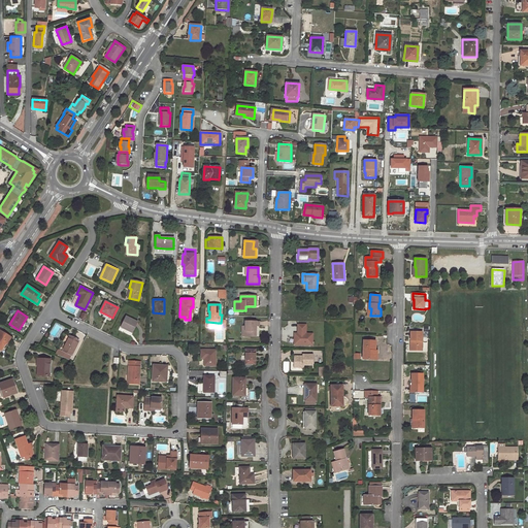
[(132,333),(137,322),(126,317),(121,327),(132,333)]
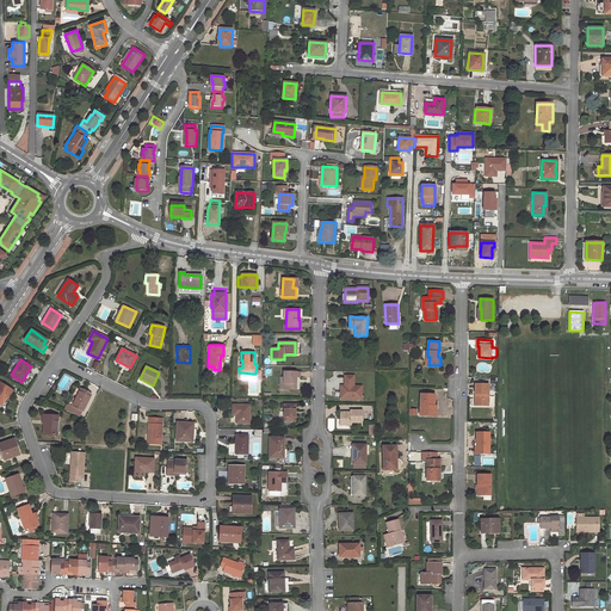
[(297,372),(284,371),(284,377),(283,389),(295,389),(296,377),(297,377),(297,372)]
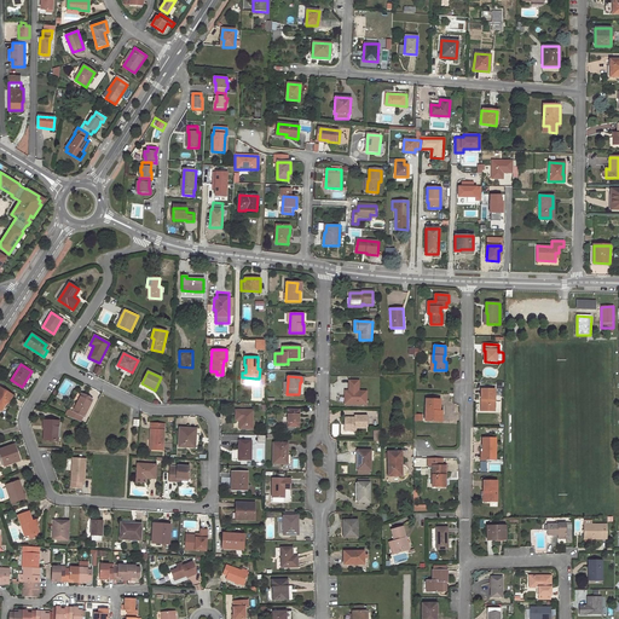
[(366,405),(366,392),(359,392),(359,381),(350,381),(350,392),(348,392),(347,404),(366,405)]
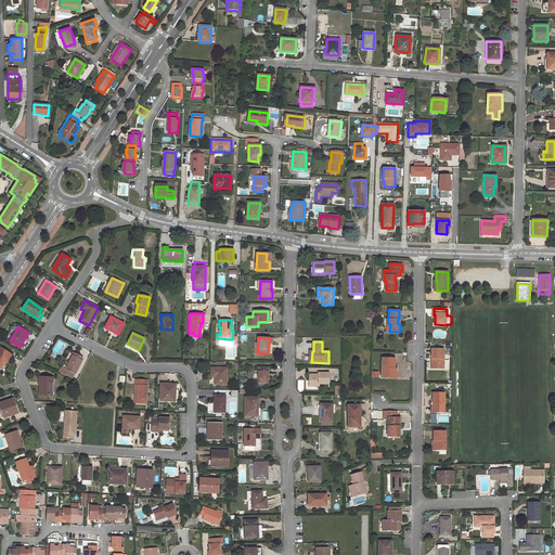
[(0,347),(0,366),(1,369),(7,360),(5,360),(9,352),(8,352),(1,348),(0,347)]
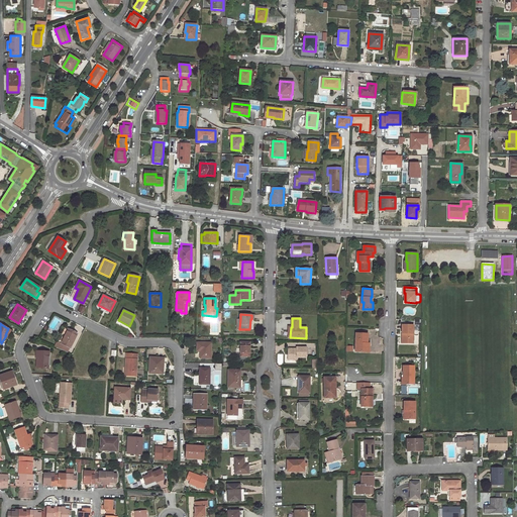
[(413,342),(413,324),(402,324),(402,342),(413,342)]
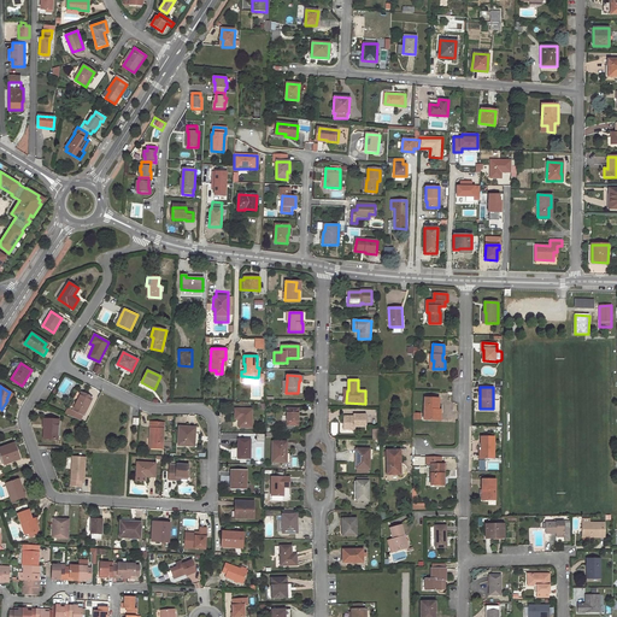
[(83,415),(92,399),(81,393),(72,410),(69,407),(65,415),(80,421),(83,415)]
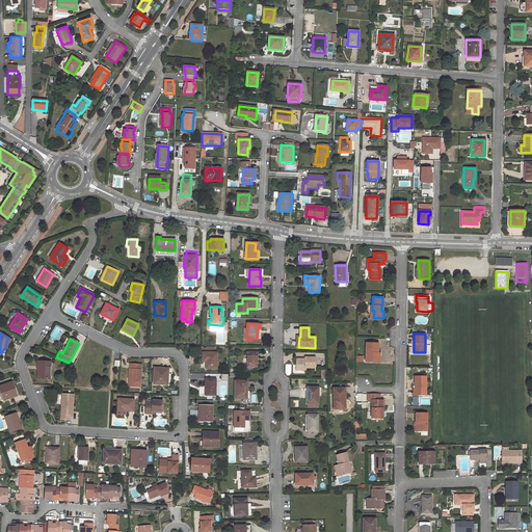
[(379,344),(367,343),(366,362),(377,363),(377,354),(378,354),(378,348),(379,344)]
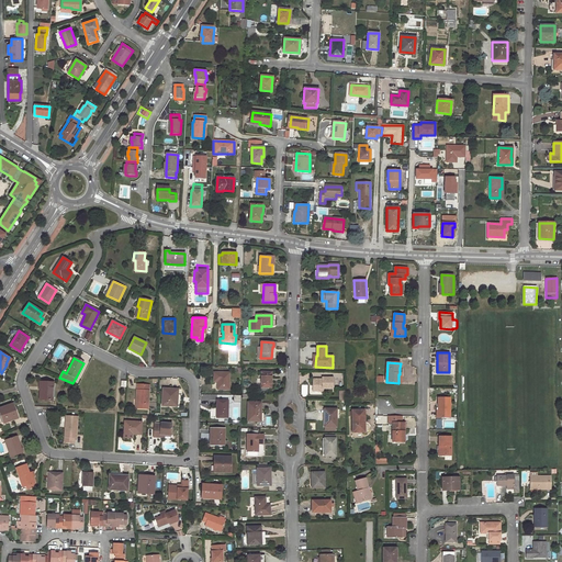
[(229,390),(229,373),(214,372),(214,382),(217,382),(217,390),(229,390)]
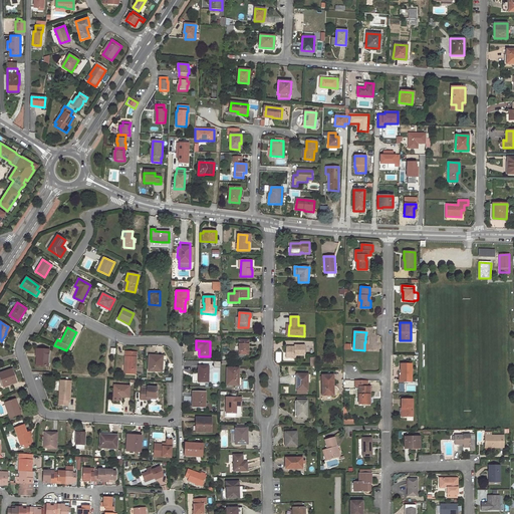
[(248,354),(249,340),(239,340),(239,354),(248,354)]
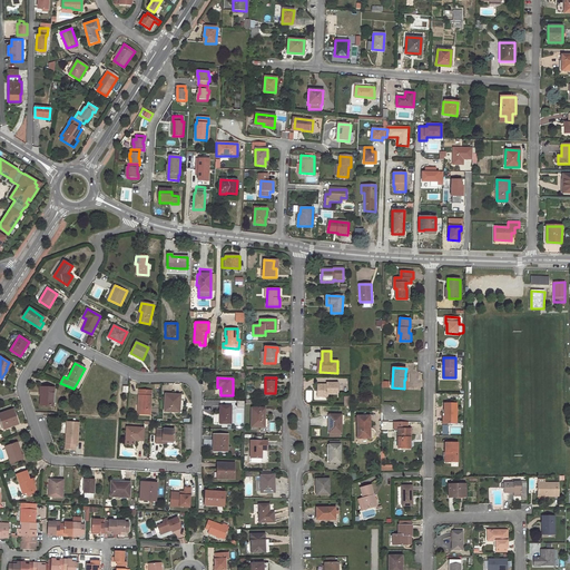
[(337,394),(337,383),(327,383),(327,385),(327,386),(323,386),(323,385),(317,385),(317,395),(322,395),(322,396),(327,396),(327,394),(337,394)]
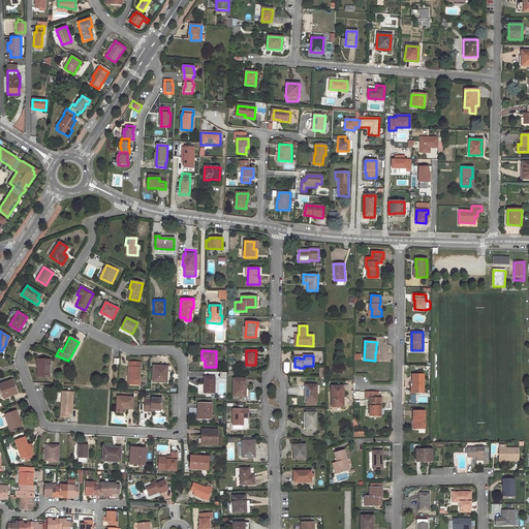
[(49,377),(51,361),(37,360),(37,367),(38,367),(37,376),(49,377)]
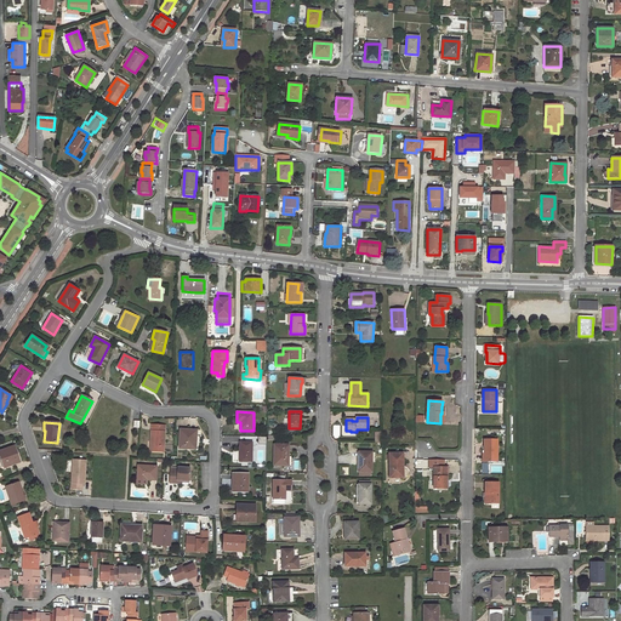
[(164,451),(165,427),(152,426),(151,451),(164,451)]
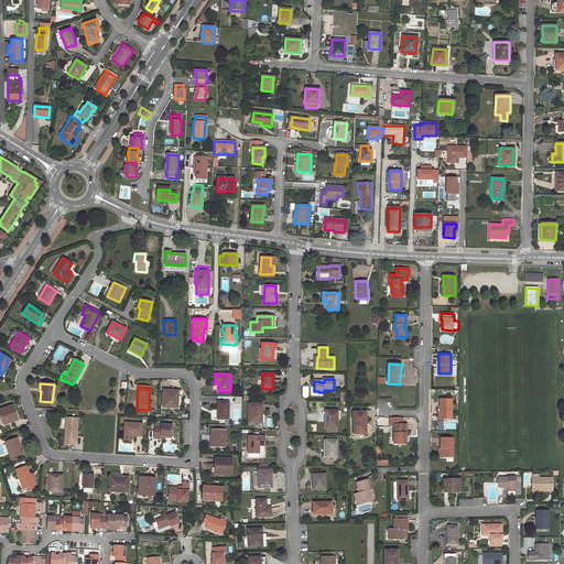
[(179,391),(163,390),(162,408),(176,408),(177,397),(179,397),(179,391)]
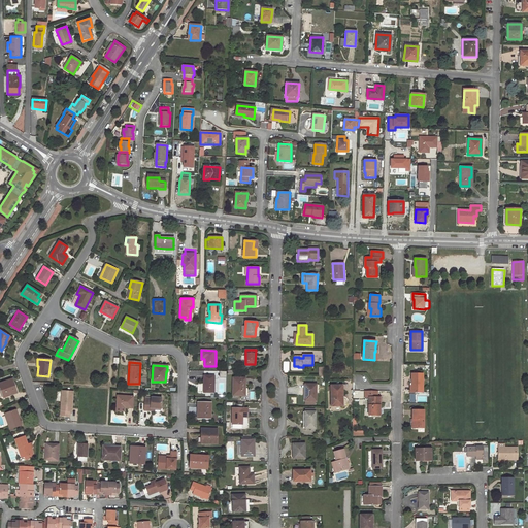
[(423,392),(423,373),(411,373),(411,383),(413,383),(413,392),(423,392)]
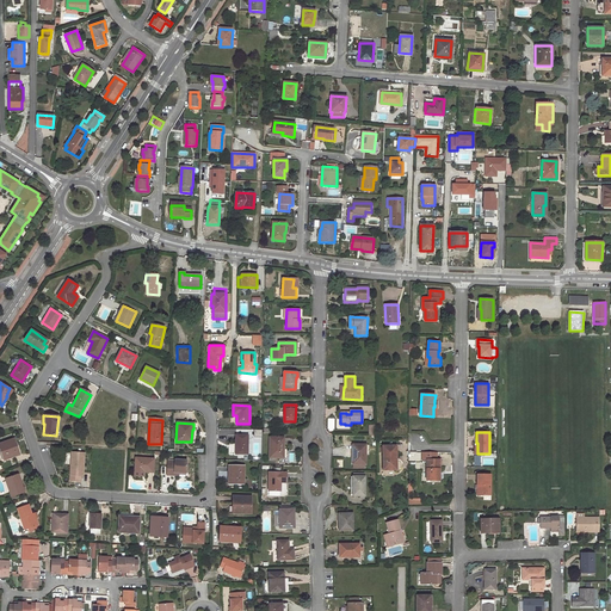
[(247,455),(248,436),(236,436),(235,454),(247,455)]
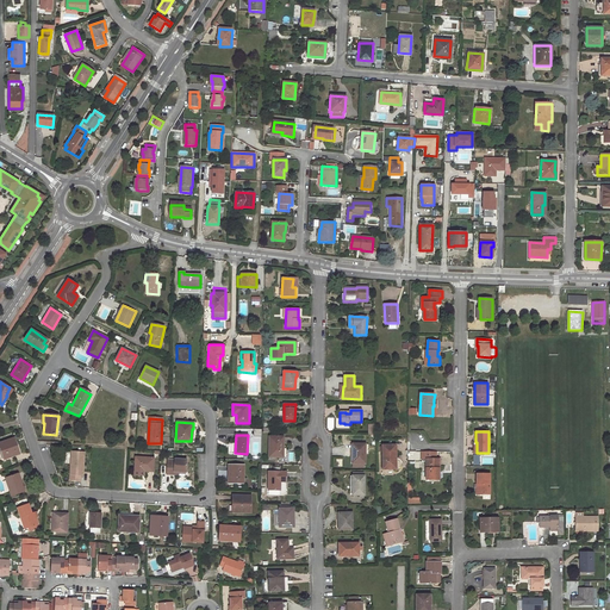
[(284,448),(284,437),(269,437),(269,456),(281,458),(281,448),(284,448)]
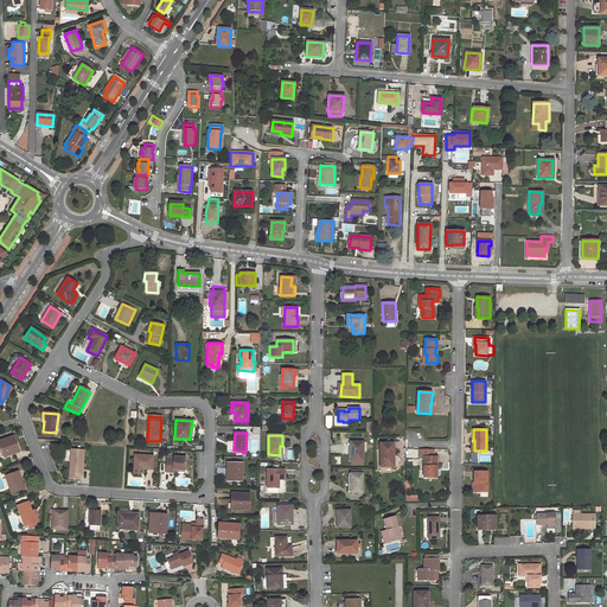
[(20,452),(14,436),(0,441),(0,446),(1,448),(2,448),(6,457),(20,452)]
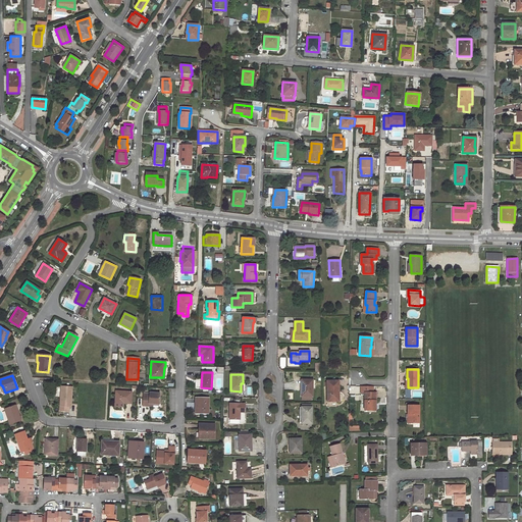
[(312,397),(313,380),(302,380),(302,397),(312,397)]
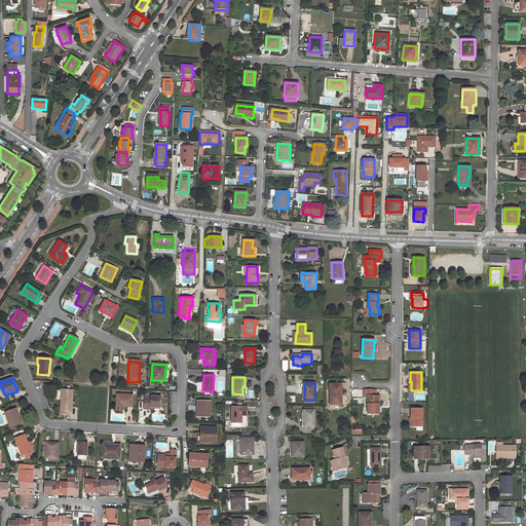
[(330,384),(330,405),(341,405),(343,405),(344,404),(345,403),(345,402),(345,400),(344,399),(343,398),(341,397),(342,384),(330,384)]
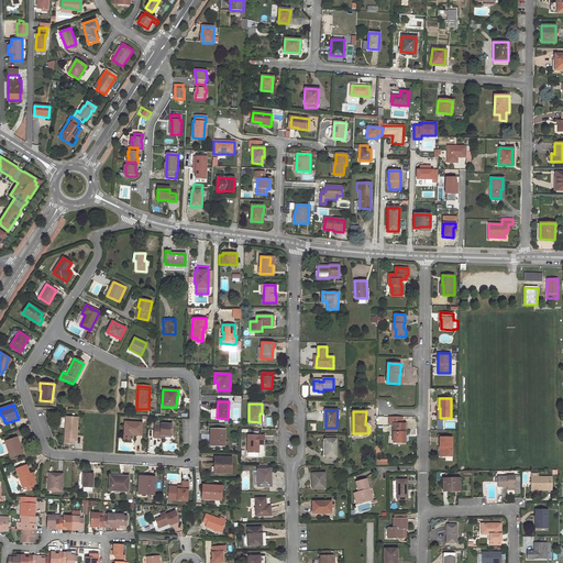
[(78,418),(66,418),(65,443),(74,444),(75,439),(76,439),(78,418)]
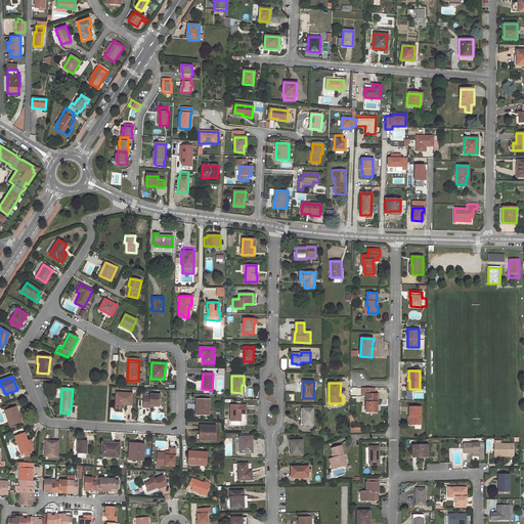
[(366,395),(365,412),(377,412),(377,395),(375,395),(375,389),(369,389),(369,395),(366,395)]
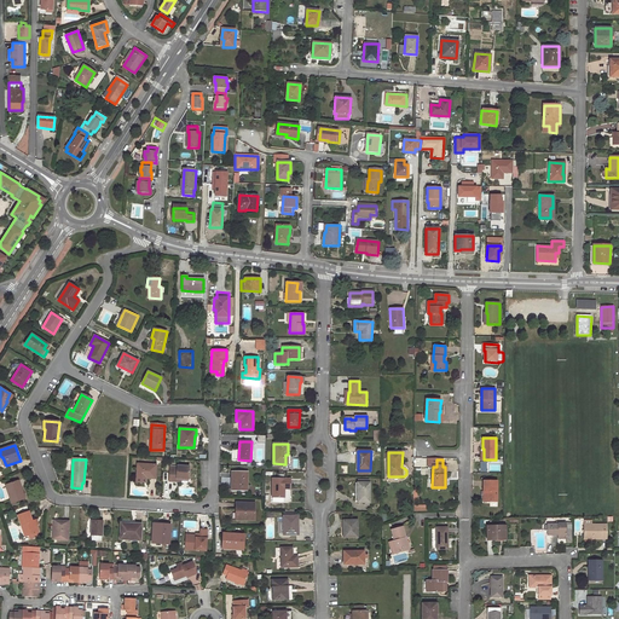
[(155,479),(156,466),(138,464),(137,478),(155,479)]
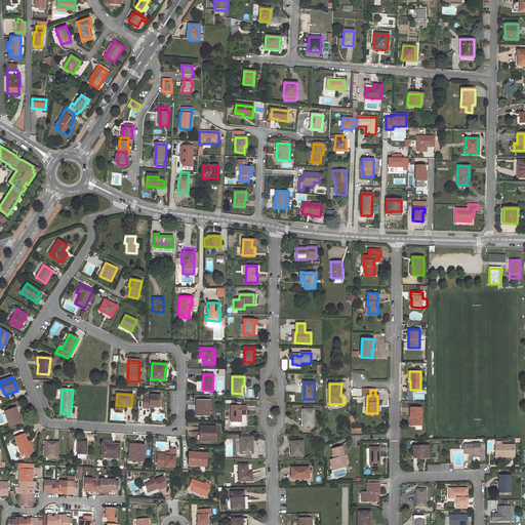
[(160,406),(160,396),(151,396),(150,399),(145,398),(144,408),(150,408),(150,406),(153,406),(160,406)]
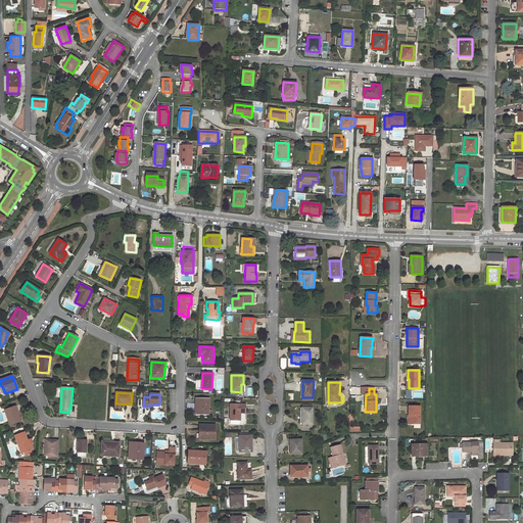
[(208,415),(209,399),(196,399),(196,410),(198,410),(198,415),(208,415)]
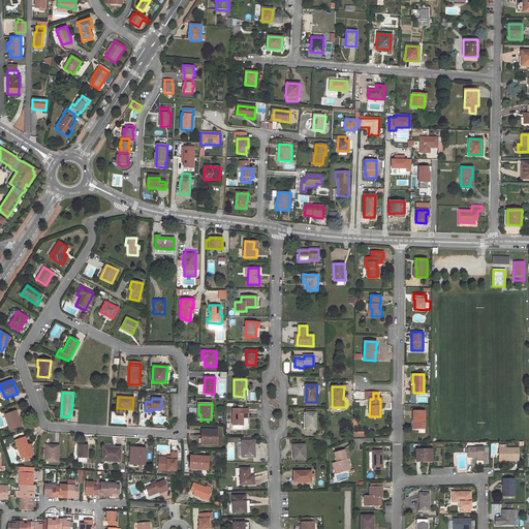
[(248,418),(248,410),(232,409),(232,429),(243,430),(243,418),(248,418)]
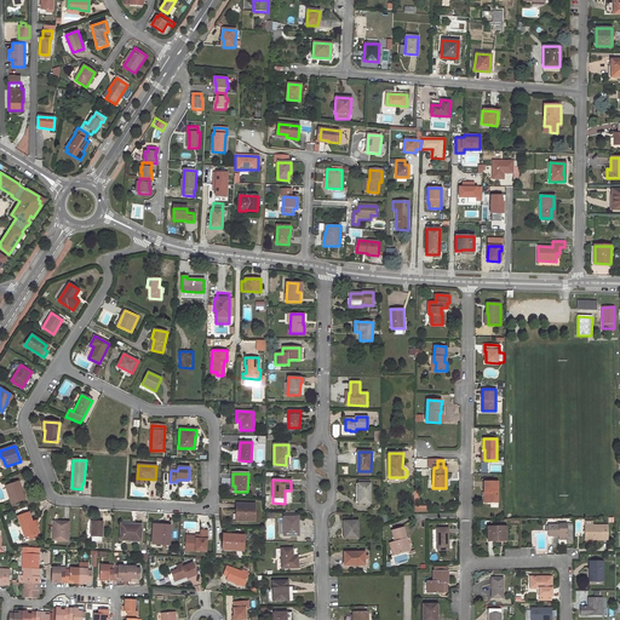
[(21,492),(17,482),(6,487),(11,504),(24,500),(22,492),(21,492)]
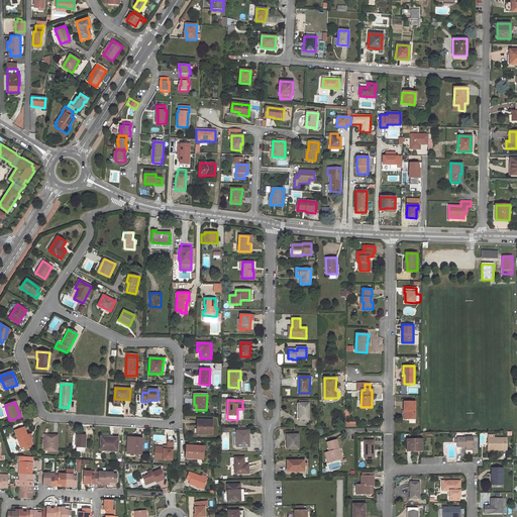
[(414,419),(415,402),(404,402),(403,411),(405,411),(405,419),(414,419)]
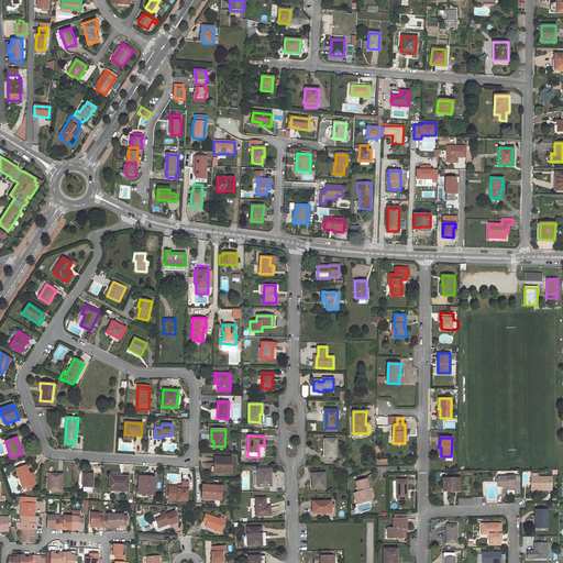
[(337,457),(337,440),(326,440),(326,457),(337,457)]
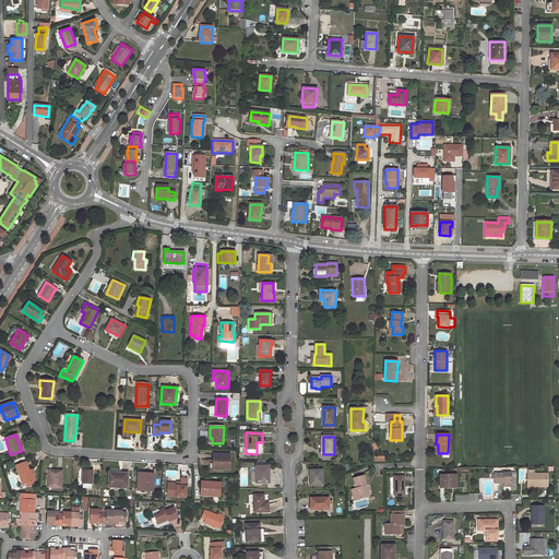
[(229,470),(230,454),(213,454),(213,461),(216,461),(215,470),(229,470)]
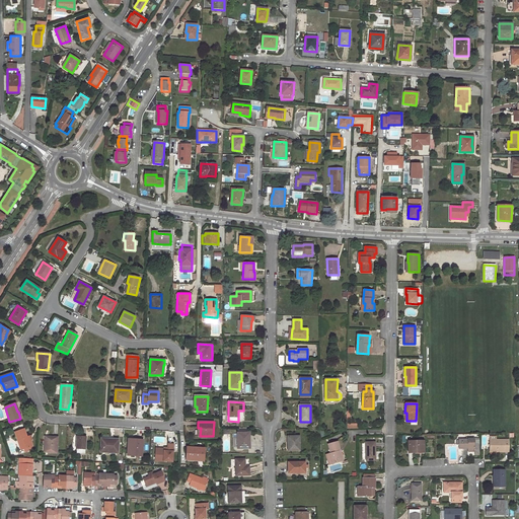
[(31,446),(32,446),(28,437),(26,438),(24,430),(15,433),(17,441),(20,440),(23,449),(29,447),(31,446)]
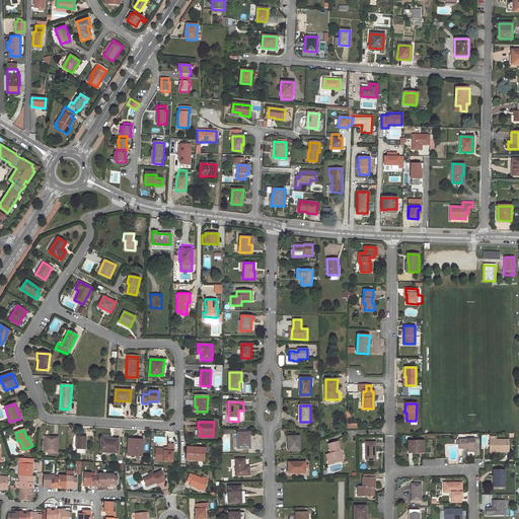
[(249,433),(237,433),(237,438),(237,447),(237,449),(248,448),(248,438),(249,438),(249,433)]
